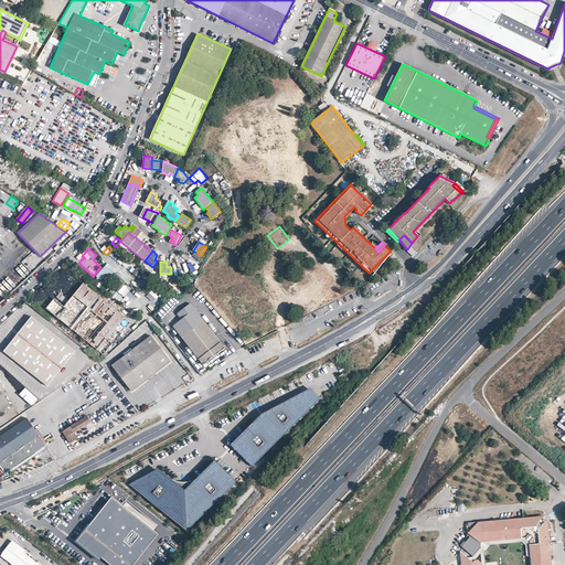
[(102,289),(106,284),(97,277),(93,284),(102,289)]
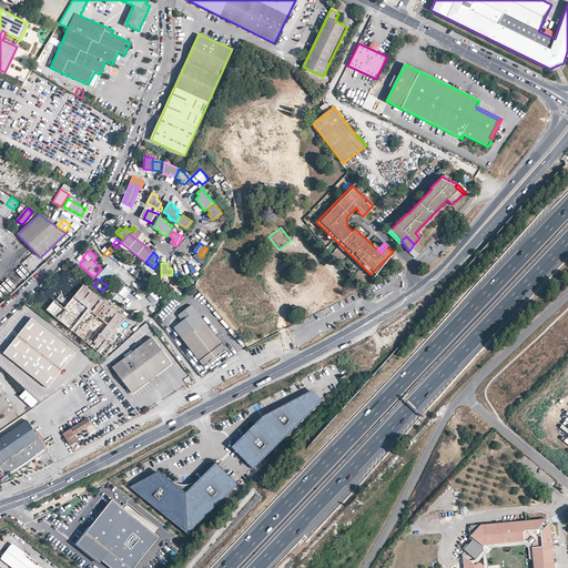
[(127,320),(84,285),(70,303),(66,307),(64,308),(54,300),(47,310),(104,357),(113,345),(109,342),(111,337),(127,320)]
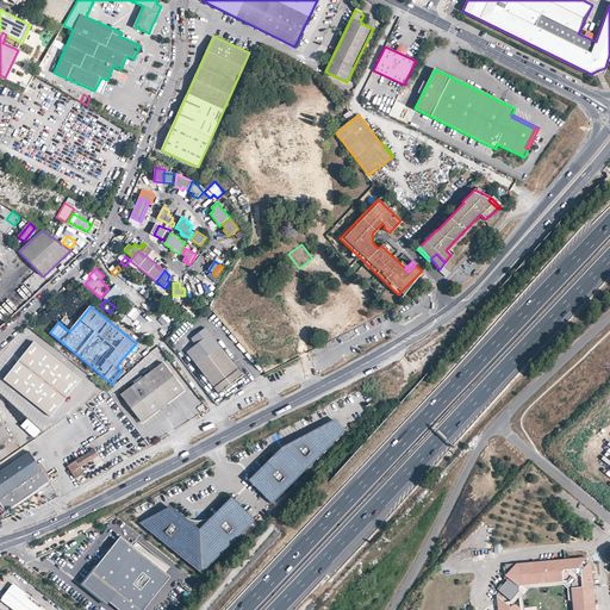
[(153,321),(137,309),(126,322),(132,325),(135,323),(144,330),(153,321)]
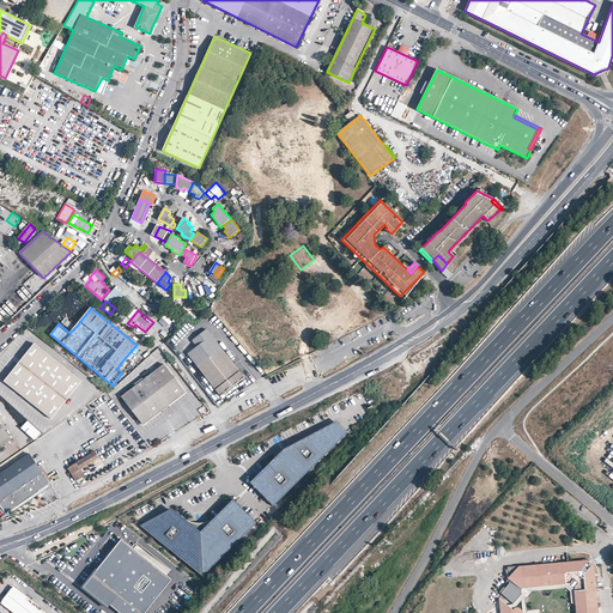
[(174,320),(167,314),(158,325),(165,329),(174,320)]
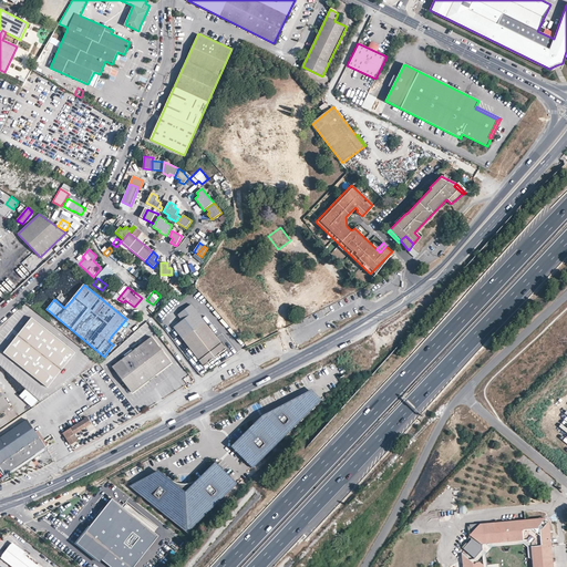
[(182,320),(173,327),(204,367),(226,350),(191,305),(177,315),(182,320)]
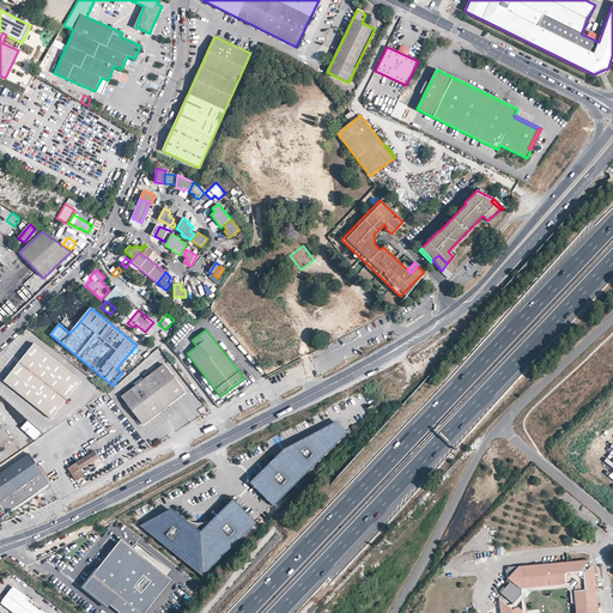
[(82,381),(35,344),(5,381),(52,419),(82,381)]
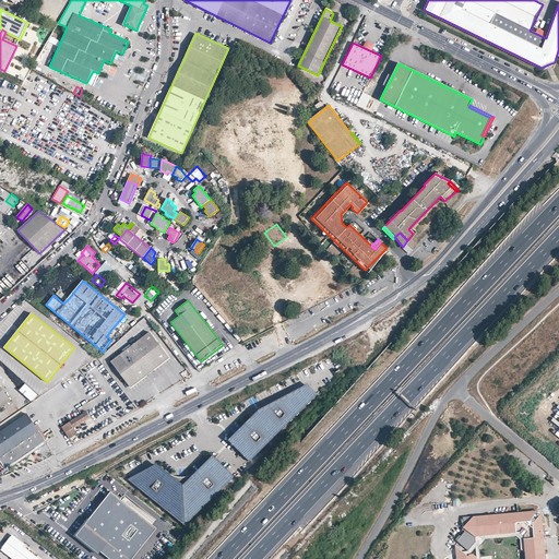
[(130,319),(125,314),(109,332),(115,336),(130,319)]
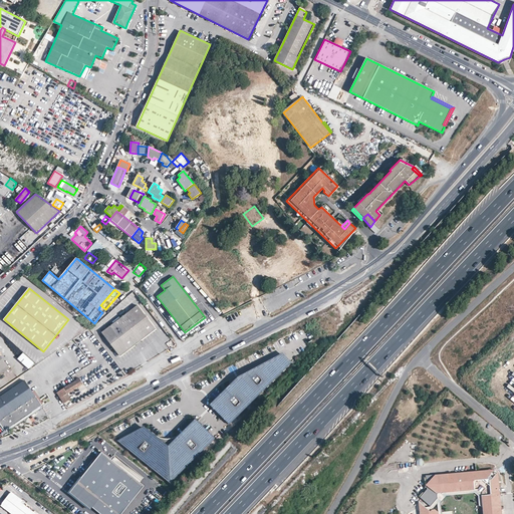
[(138,305),(101,332),(120,356),(156,329),(138,305)]
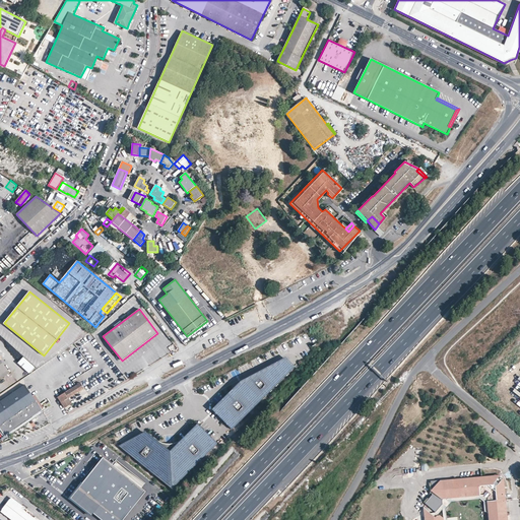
[(36,367),(23,356),(18,363),(29,373),(36,367)]
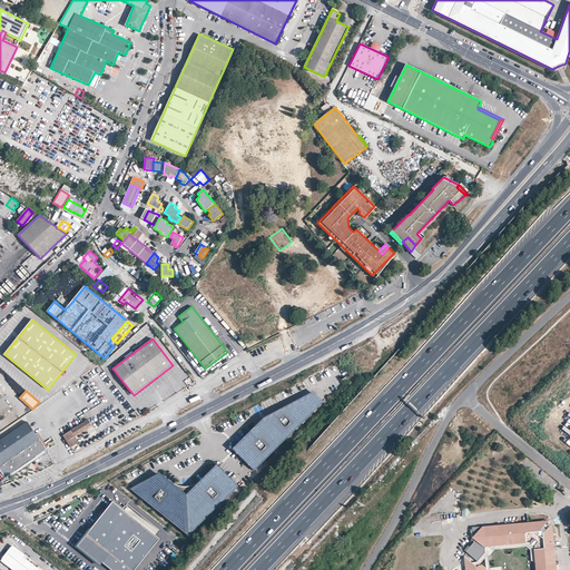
[(264,416),(233,448),(255,471),(323,401),(313,391),(264,416)]
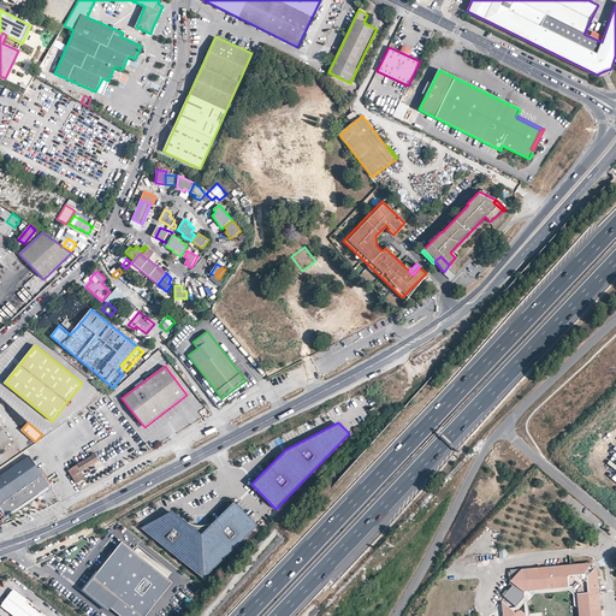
[(0,425),(0,449),(11,442),(0,426),(0,425)]
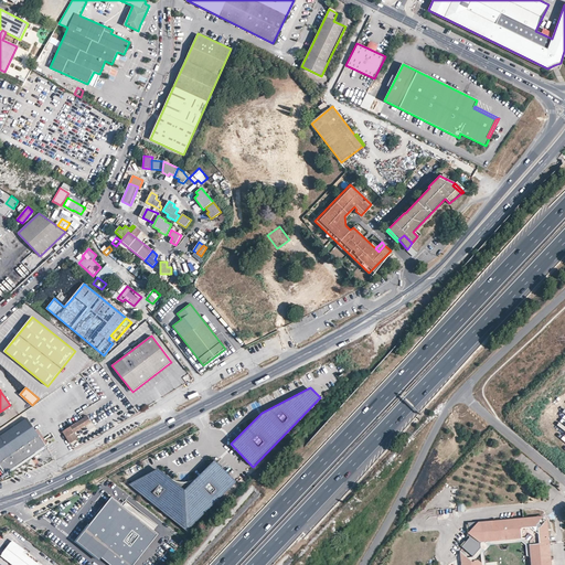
[(35,430),(28,418),(0,436),(0,466),(4,472),(6,473),(7,472),(45,447),(46,446),(45,444),(35,430)]
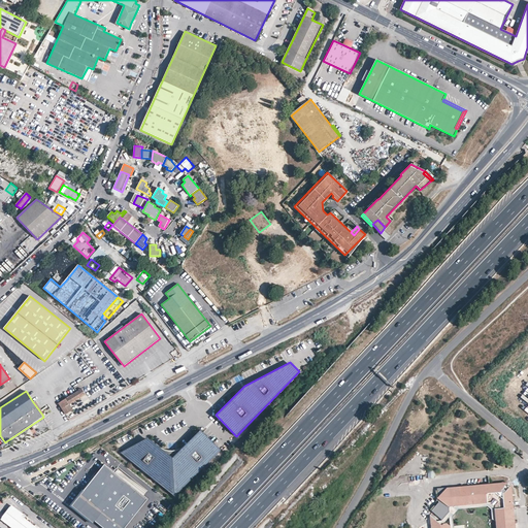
[(72,395),(65,399),(68,403),(75,399),(72,395)]
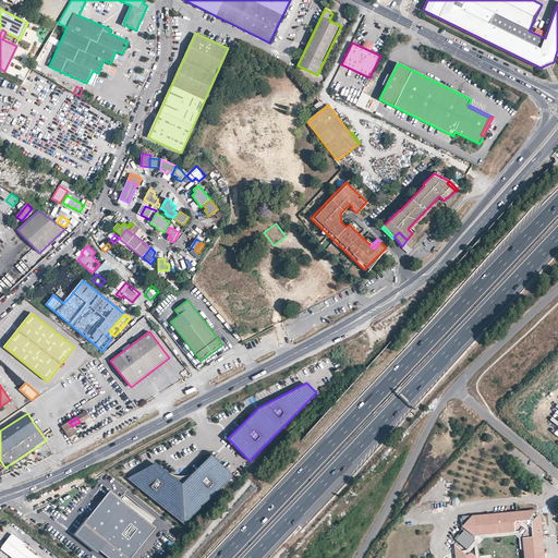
[(72,426),(69,422),(62,426),(69,438),(76,433),(72,426)]
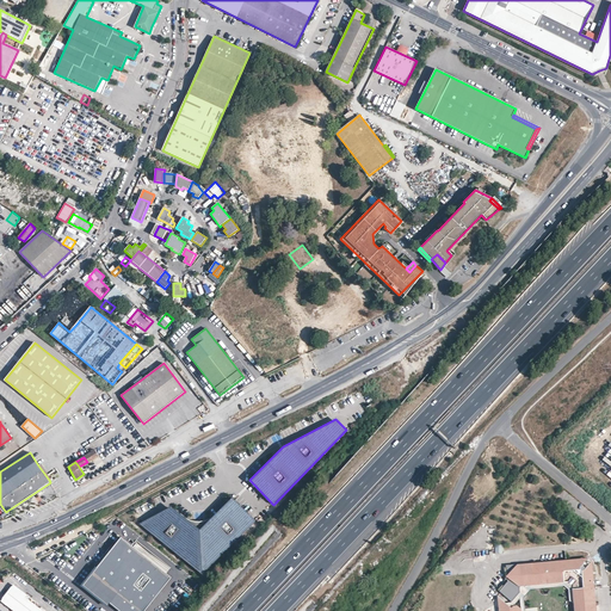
[(42,463),(38,466),(49,480),(51,479),(42,463)]
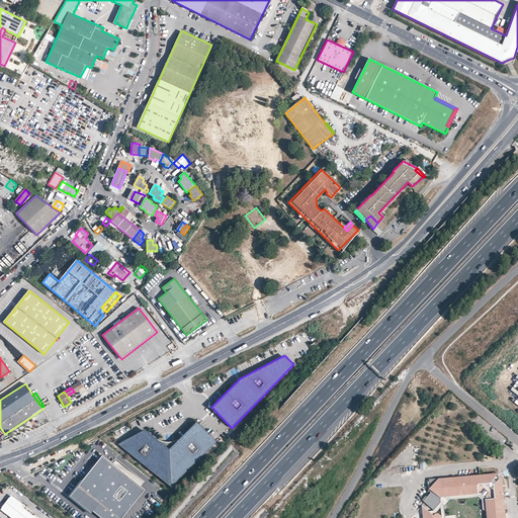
[(41,410),(6,433),(8,435),(34,417),(42,412),(41,410)]
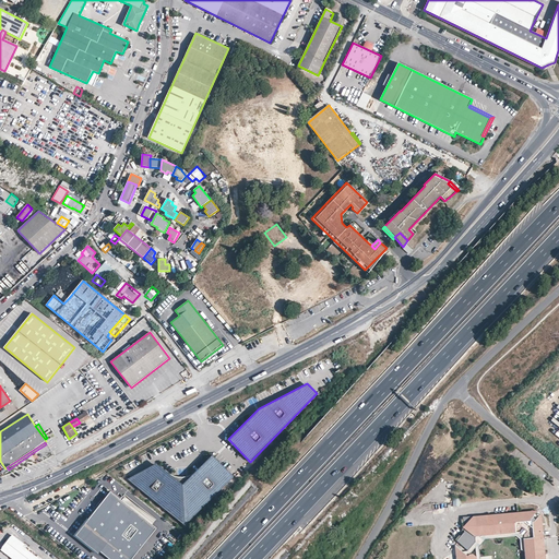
[(131,476),(127,478),(185,525),(234,476),(212,454),(191,474),(185,476),(179,476),(173,475),(156,462),(131,476)]
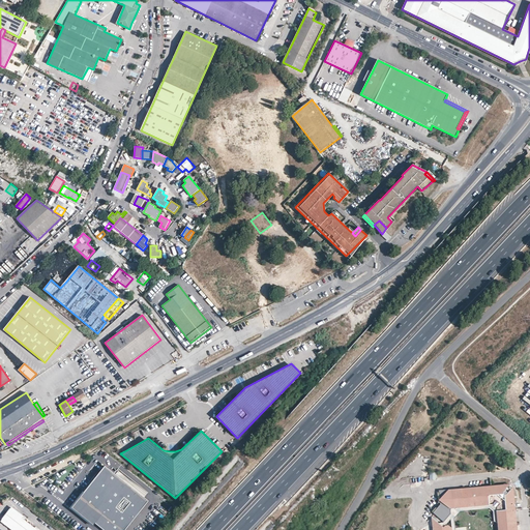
[(106,466),(71,507),(94,526),(96,523),(104,529),(125,529),(149,501),(106,466)]
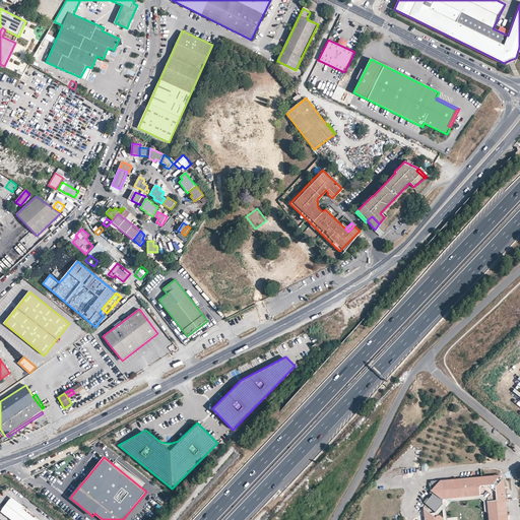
[(477,476),(440,479),(432,489),(431,491),(432,492),(442,499),(483,495),(486,499),(489,514),(489,519),(507,519),(507,513),(506,501),(504,499),(503,499),(503,496),(505,493),(504,491),(505,490),(504,488),(504,486),(505,486),(504,484),(504,483),(504,481),(503,480),(503,479),(502,479),(500,482),(497,479),(499,476),(498,476),(496,476),(495,475),(494,475),(492,475),(491,475),(492,476),(490,476),(489,475),(486,476),(485,475),(482,479),(479,479),(479,478),(477,476)]
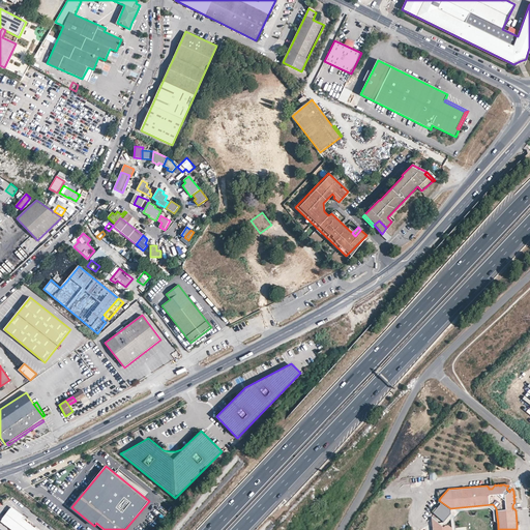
[(440,498),(448,489),(439,490),(440,498)]
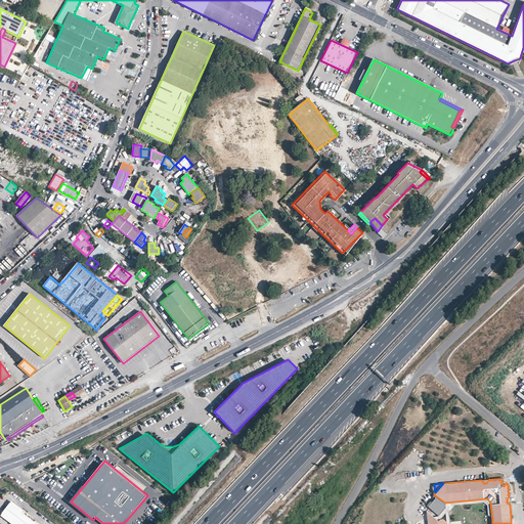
[(445,503),(435,495),(435,498),(428,507),(438,516),(445,508),(445,503)]
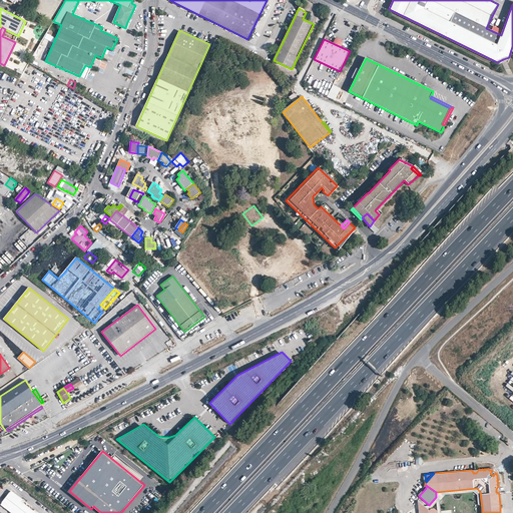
[(478,504),(482,507),(480,492),(477,488),(436,492),(436,497),(429,505),(424,506),(429,510),(431,508),(437,502),(437,510),(438,511),(437,512),(440,512),(440,502),(445,494),(474,492),(477,495),(478,504)]
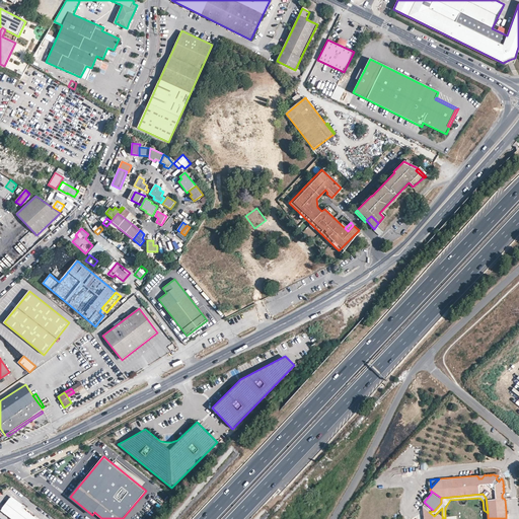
[(9,498),(21,508),(23,505),(11,496),(9,498)]
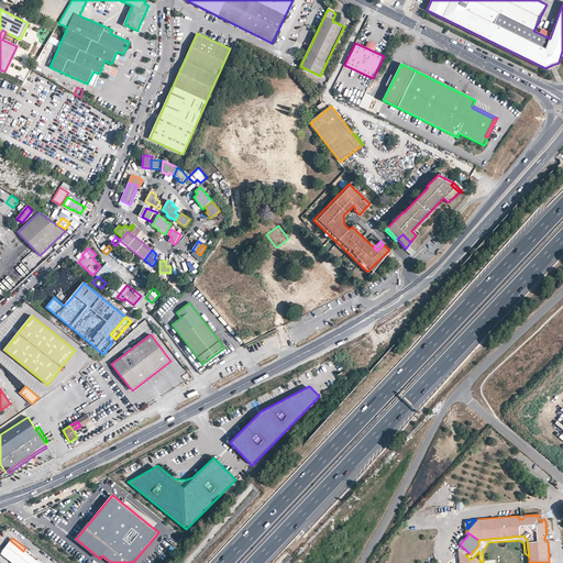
[(40,562),(23,551),(10,540),(2,551),(18,562),(40,562)]
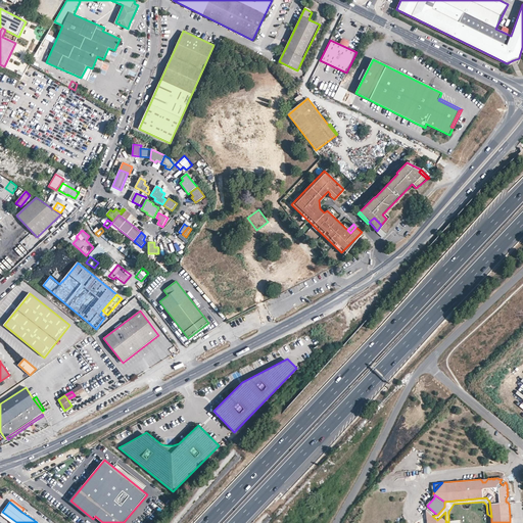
[(16,522),(2,512),(1,515),(11,522),(16,522)]
